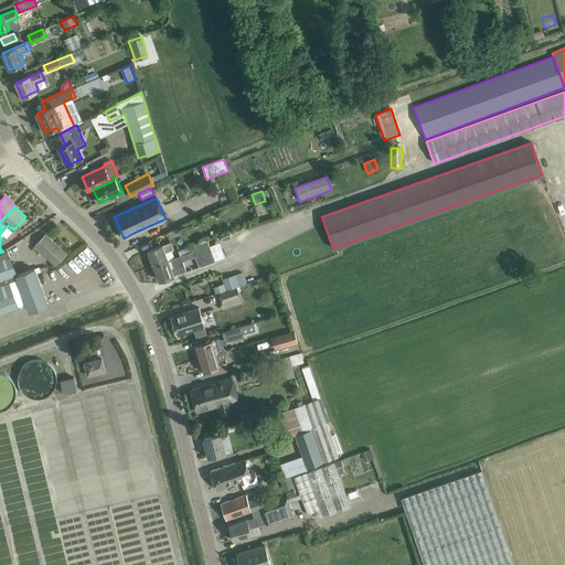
[(56,265),(66,254),(45,234),(35,246),(56,265)]
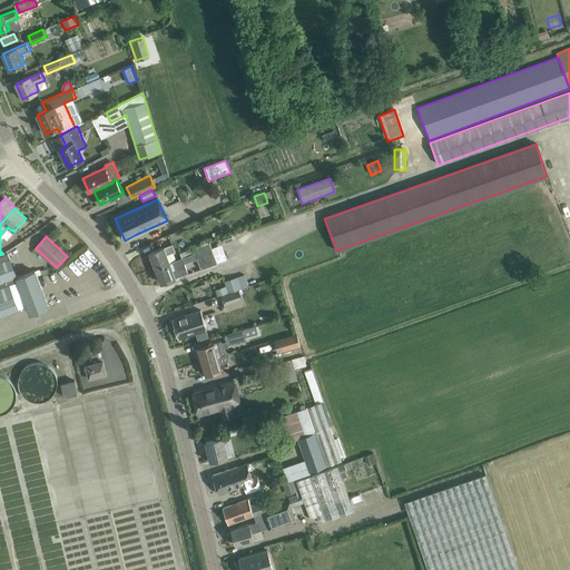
[(176,277),(188,273),(185,263),(197,258),(200,269),(217,263),(209,242),(193,248),(193,247),(192,247),(194,254),(183,257),(169,262),(155,267),(161,283),(176,277)]
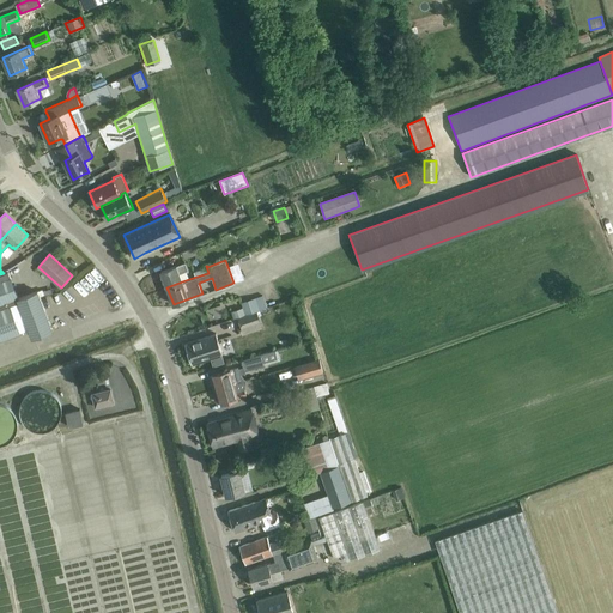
[(167,287),(182,281),(180,273),(188,271),(186,262),(173,267),(161,272),(167,287)]
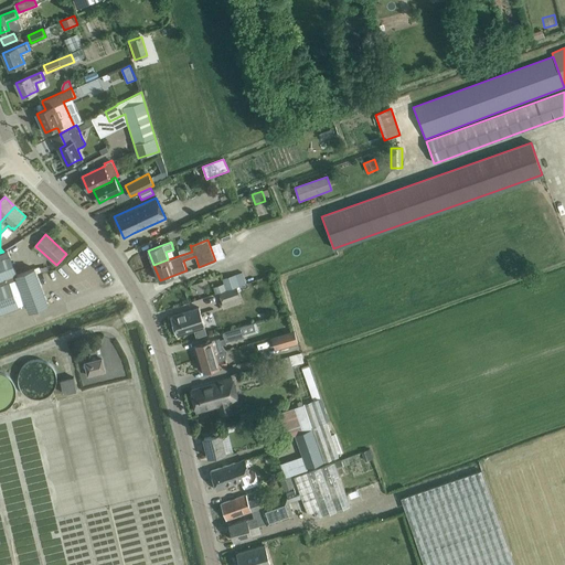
[(18,302),(25,299),(18,276),(18,275),(8,251),(3,252),(0,253),(0,312),(19,307),(18,302)]
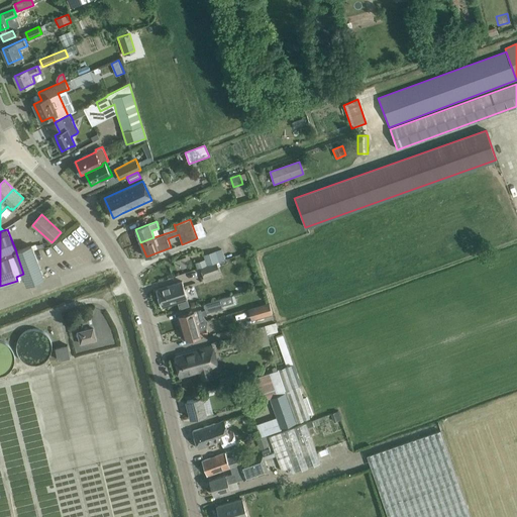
[(16,251),(16,252),(23,274),(27,285),(44,279),(31,245),(22,249),(16,251)]
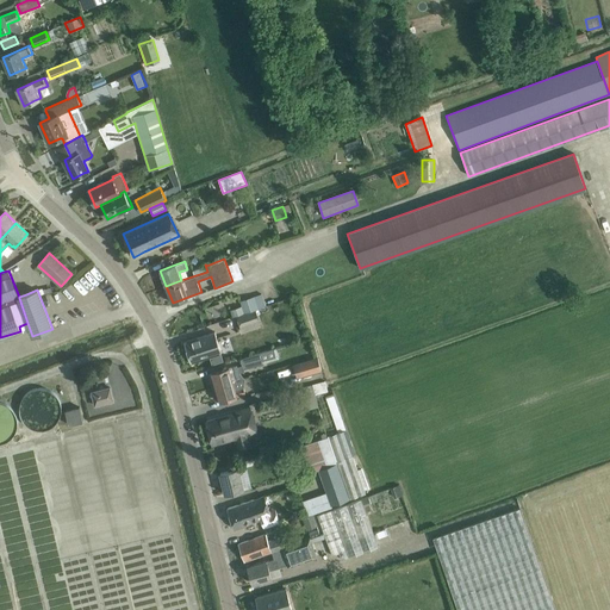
[(240,302),(241,305),(230,309),(232,317),(243,312),(259,307),(254,296),(240,302)]
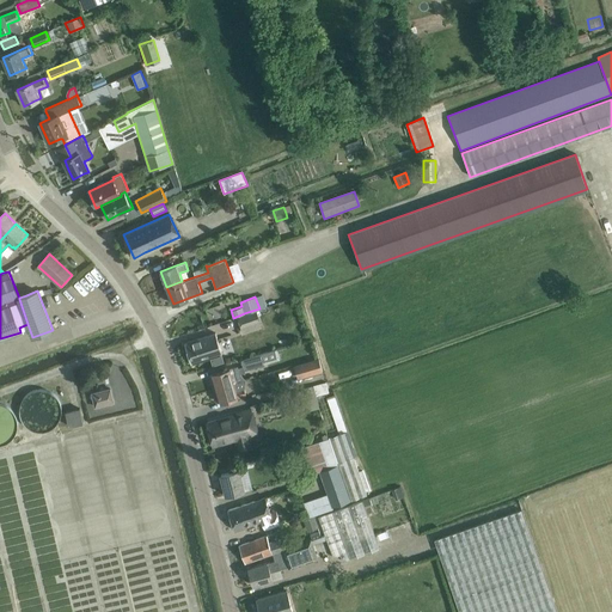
[(242,317),(225,322),(228,331),(245,326),(242,317)]
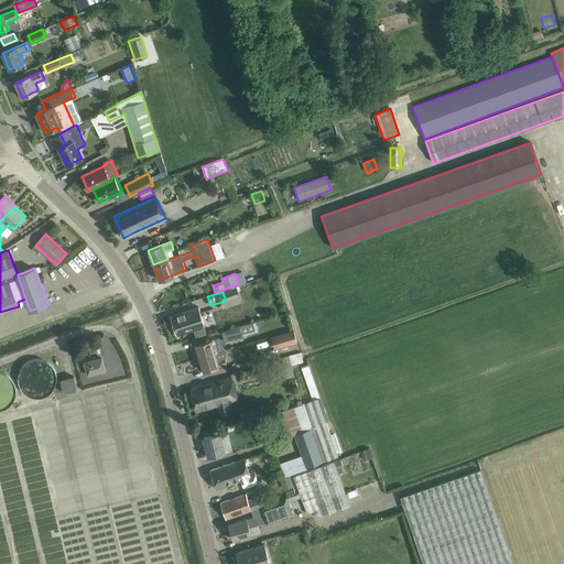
[(176,335),(187,332),(194,329),(196,336),(206,334),(198,307),(181,313),(170,316),(176,335)]
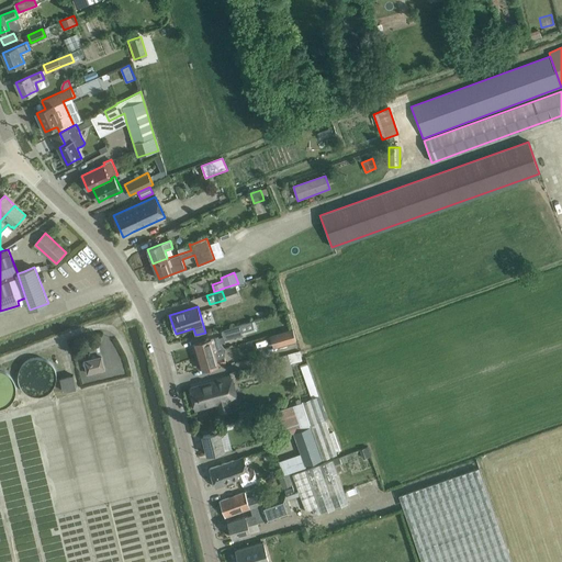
[(227,327),(228,335),(258,330),(257,323),(227,327)]
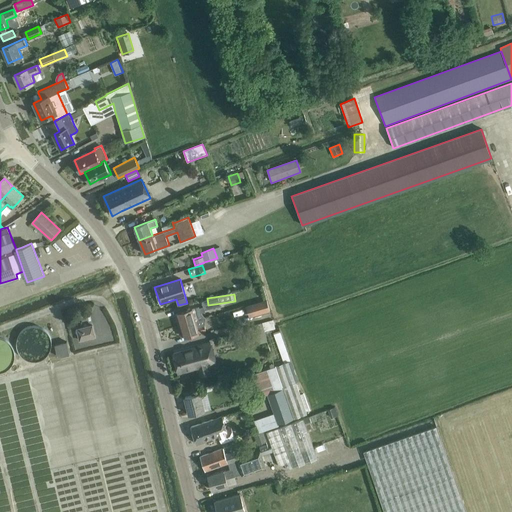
[(266,298),(254,302),(255,303),(246,305),(249,318),(270,312),(266,298)]
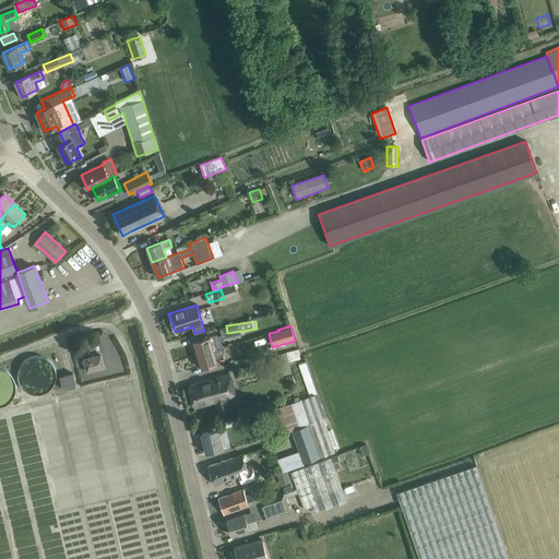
[(194,341),(198,355),(223,347),(218,342),(216,334),(204,337),(194,341)]
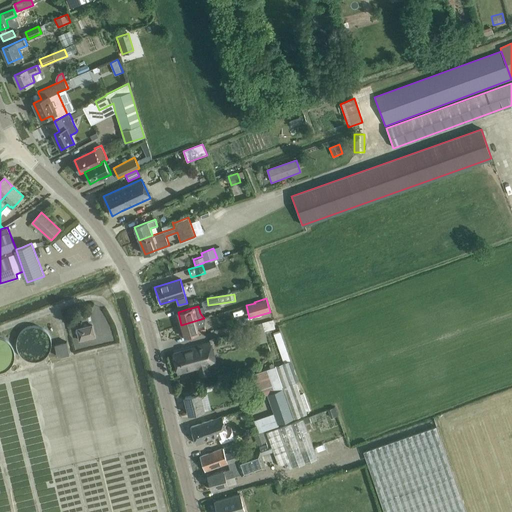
[(204,318),(181,325),(185,337),(195,334),(205,331),(203,325),(204,318)]
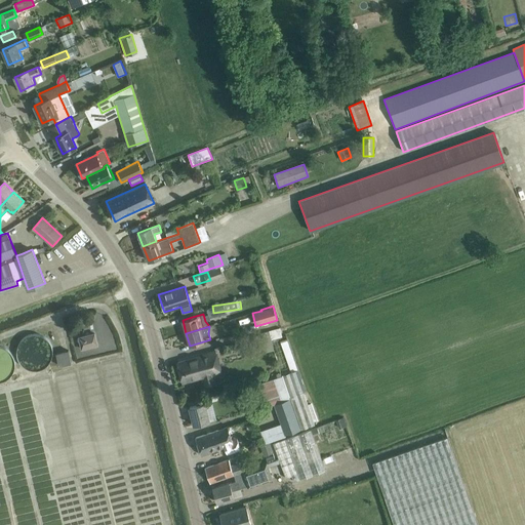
[(268,330),(270,339),(284,335),(281,327),(268,330)]
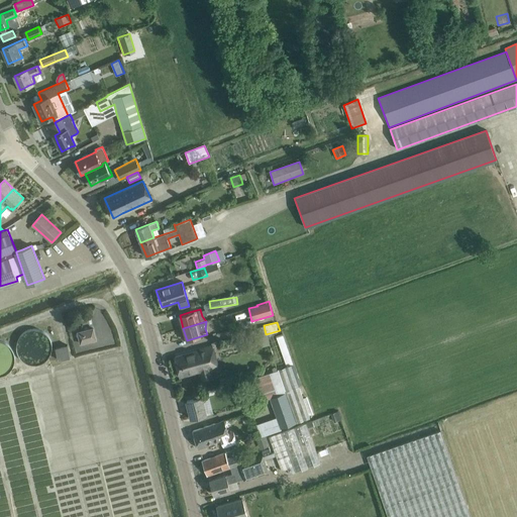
[(49,349),(50,346),(49,342),(48,339),(47,336),(44,334),(42,331),(39,330),(36,329),(32,328),(29,328),(26,329),(22,331),(20,333),(17,335),(16,338),(14,341),(14,345),(14,348),(15,352),(16,355),(18,358),(20,360),(23,363),(26,364),(30,365),(33,365),(36,364),(40,363),(42,362),(45,358),(47,356),(49,352),(49,349)]
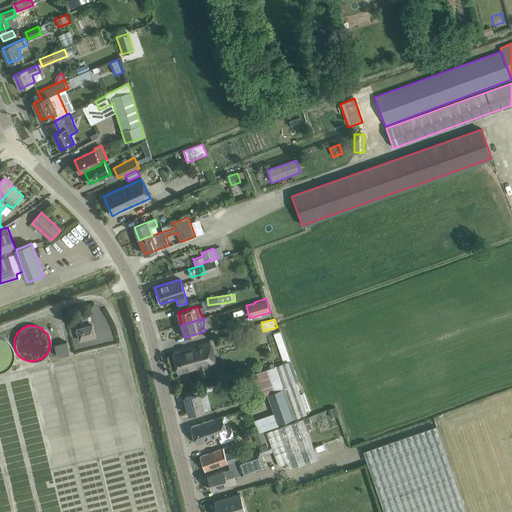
[(92,325),(80,328),(77,329),(80,340),(95,336),(92,325)]
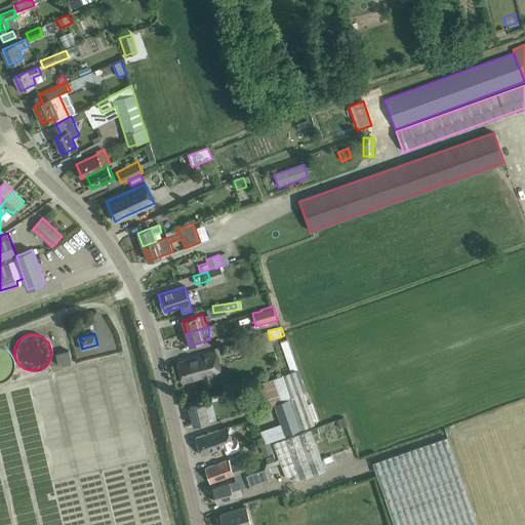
[(15,362),(13,357),(10,352),(6,349),(1,347),(0,346),(0,382),(2,382),(7,379),(11,376),(13,372),(15,367),(15,362)]
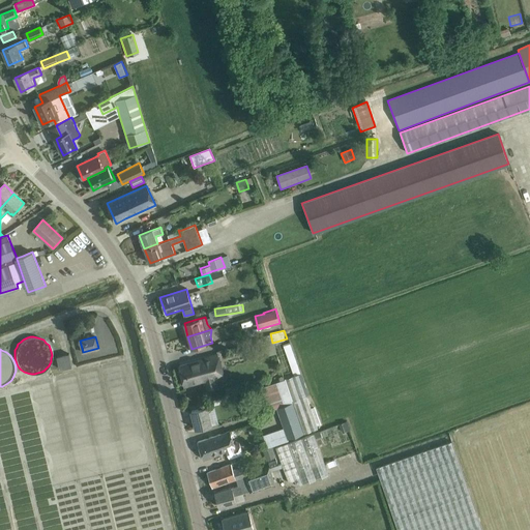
[(71,365),(69,353),(57,356),(60,369),(71,365)]
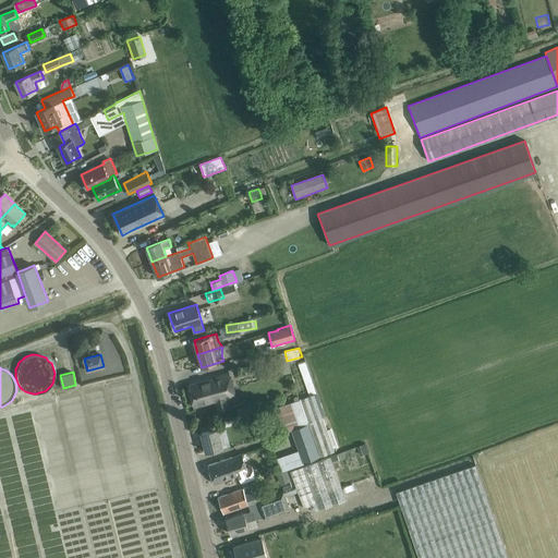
[(227,398),(234,396),(229,373),(220,375),(210,377),(210,379),(189,385),(194,407),(216,400),(219,411),(230,409),(227,398)]
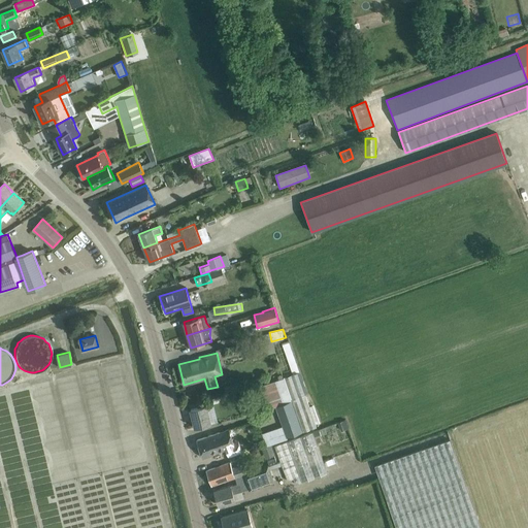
[(318,426),(298,370),(286,375),(294,399),(291,400),(291,401),(302,432),(318,426)]
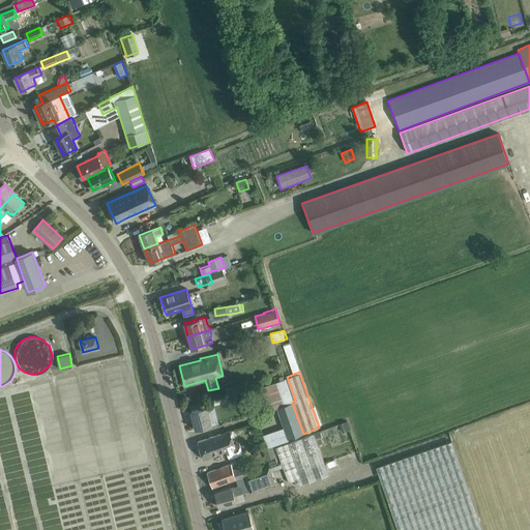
[(269,410),(276,408),(292,403),(292,402),(284,380),(261,387),(269,410)]
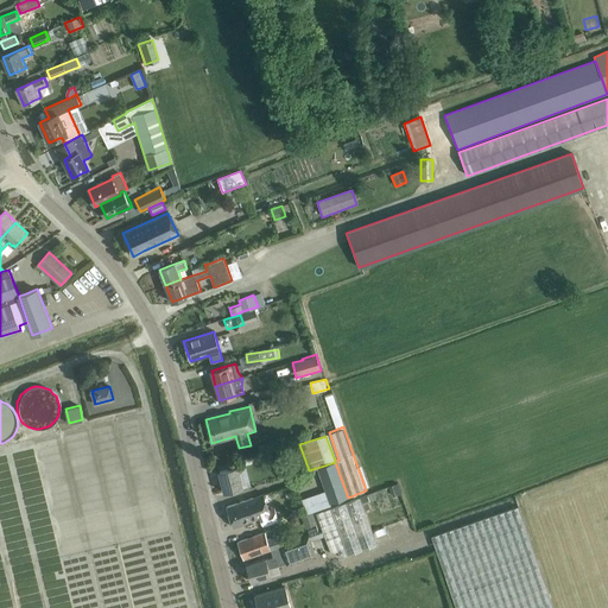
[(276,451),(273,441),(258,444),(260,455),(276,451)]
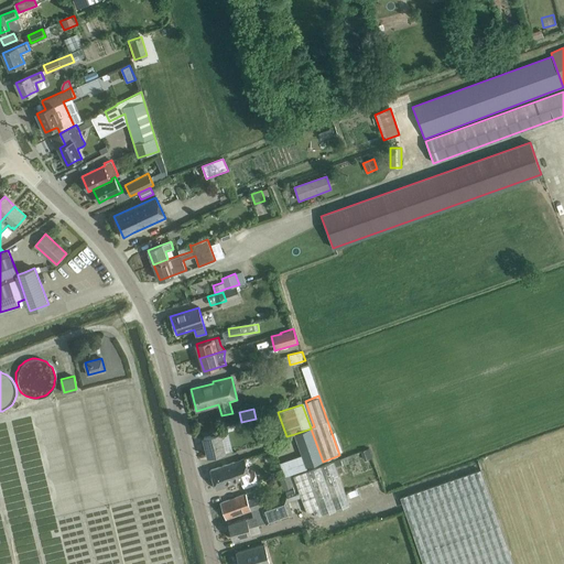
[(226,452),(224,445),(221,436),(227,431),(226,426),(210,431),(212,435),(204,437),(208,456),(226,452)]
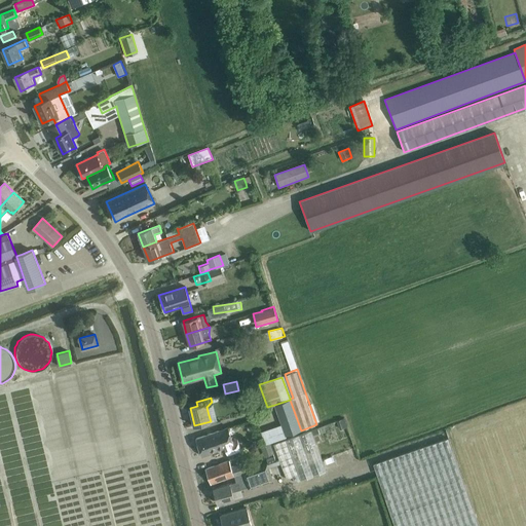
[(301,430),(290,400),(274,405),(286,436),(301,430)]
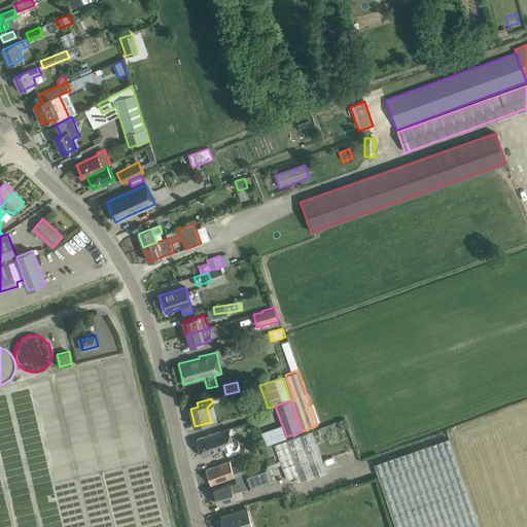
[(345,418),(338,421),(341,430),(348,427),(345,418)]
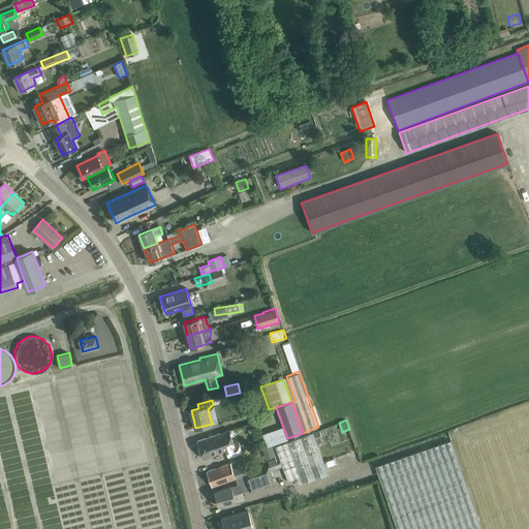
[(238,455),(236,447),(229,430),(207,437),(197,441),(204,459),(213,455),(226,450),(229,458),(238,455)]
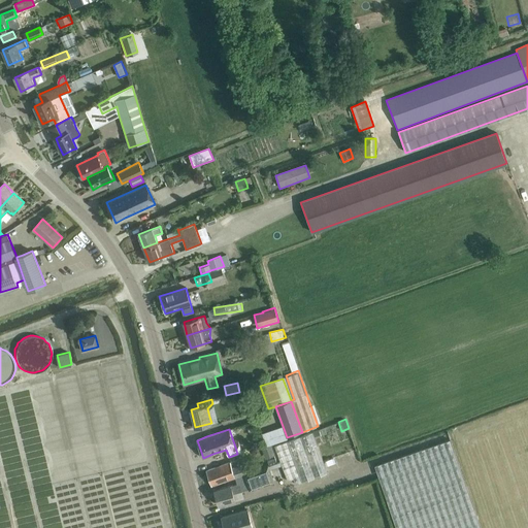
[(319,430),(314,432),(316,439),(322,437),(319,430)]
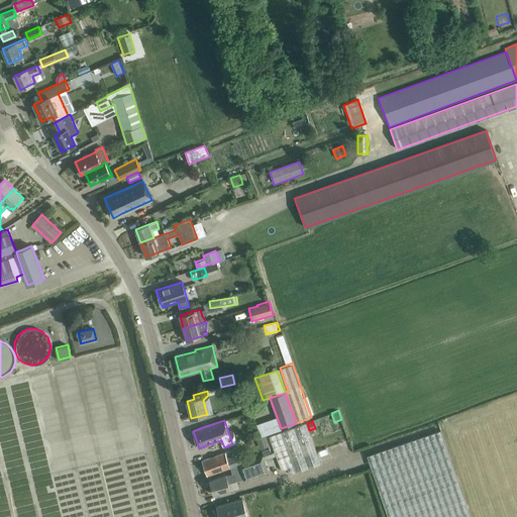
[(309,430),(307,423),(269,436),(281,471),(287,469),(289,475),(321,463),(309,430)]
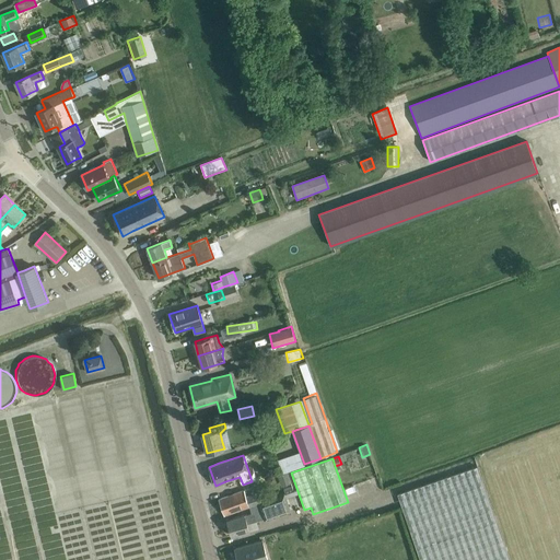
[(415,549),(418,559),(510,559),(477,466),(397,493),(417,549),(415,549)]
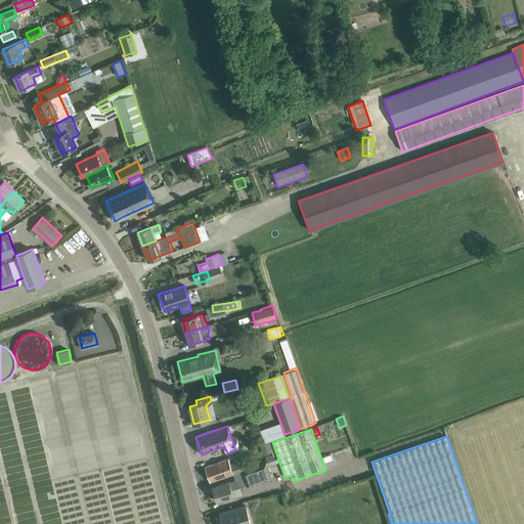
[(260,445),(263,455),(272,451),(269,441),(260,445)]
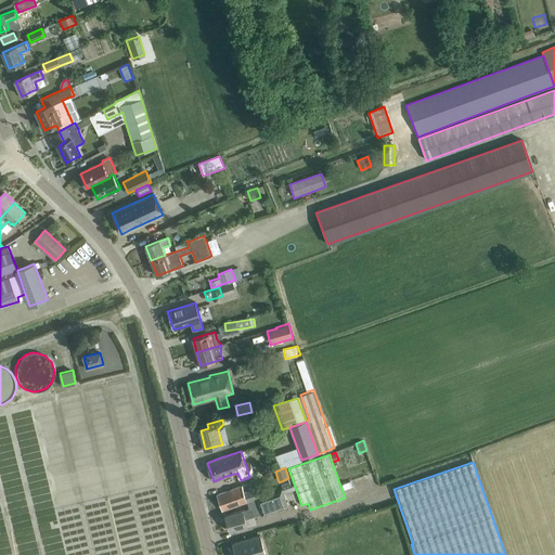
[(259,498),(258,497),(256,488),(244,491),(242,486),(227,491),(217,494),(222,511),(247,502),(259,498)]
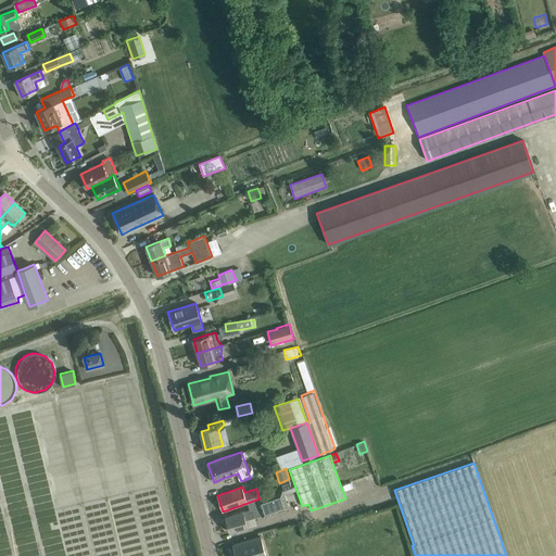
[(282,490),(258,497),(260,498),(248,503),(250,509),(237,513),(226,516),(230,531),(241,529),(248,527),(245,519),(262,515),(263,517),(289,507),(282,490)]
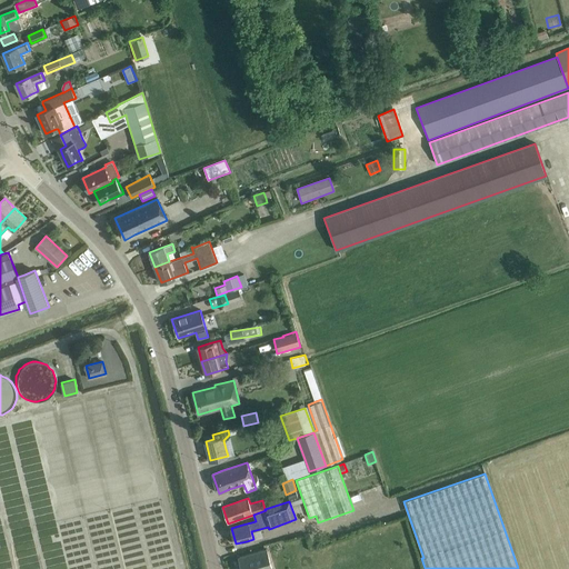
[(272,568),(267,549),(239,557),(241,568),(272,568)]
